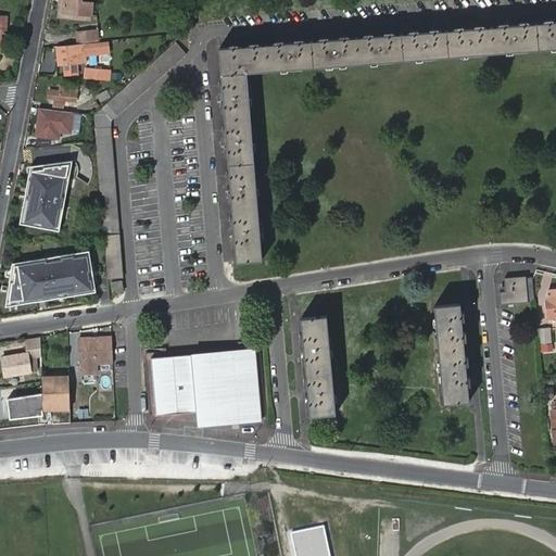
[(65,12),(66,0),(62,0),(60,16),(91,21),(92,15),(65,12)]
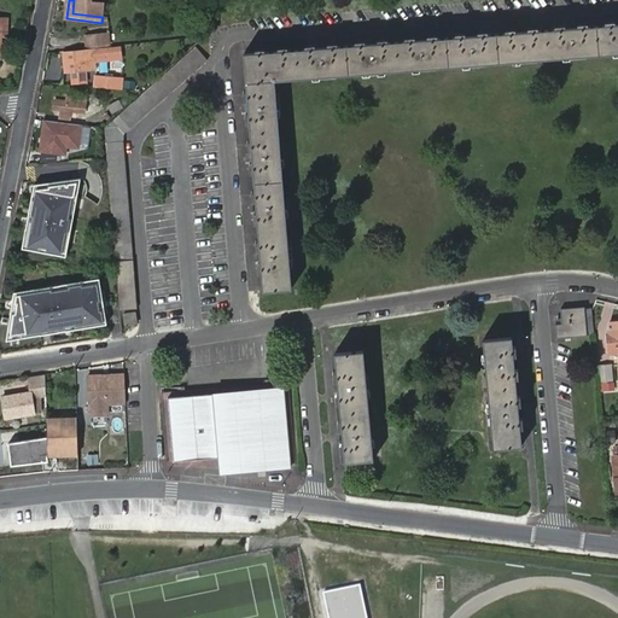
[(103,17),(104,4),(92,3),(92,0),(74,0),(73,13),(103,17)]
